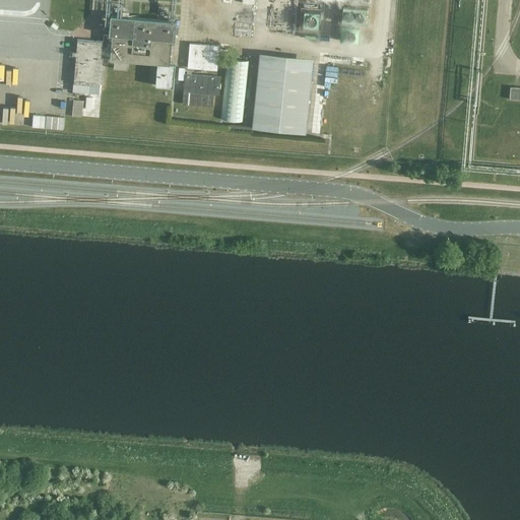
[(194,0),(194,10),(207,10),(206,0),(194,0)]
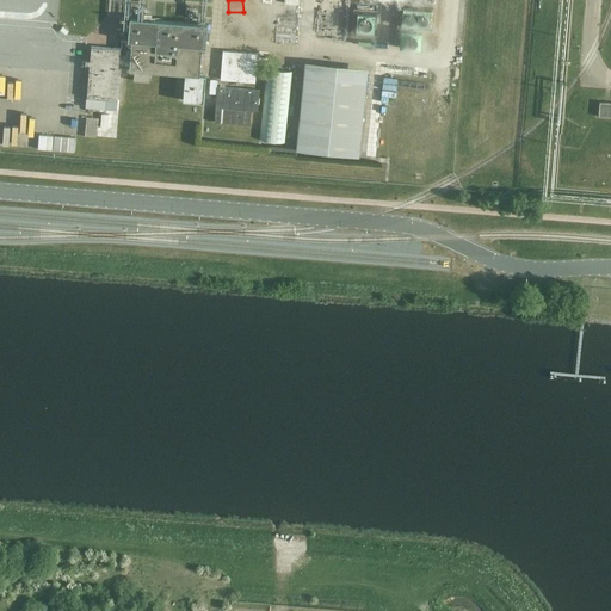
[(402,25),(430,28),(431,10),(403,7),(402,25)]
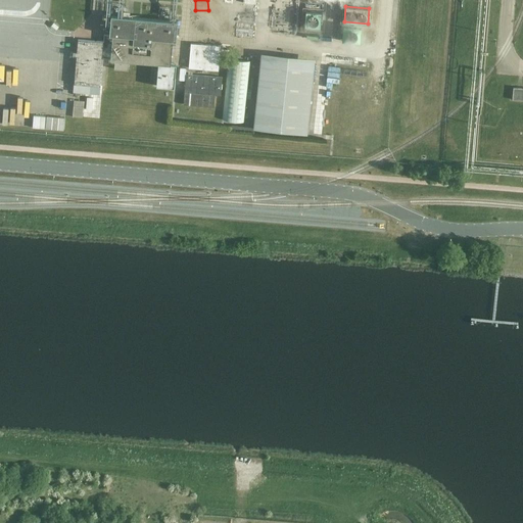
[(305,27),(320,29),(322,13),(306,11),(305,27)]
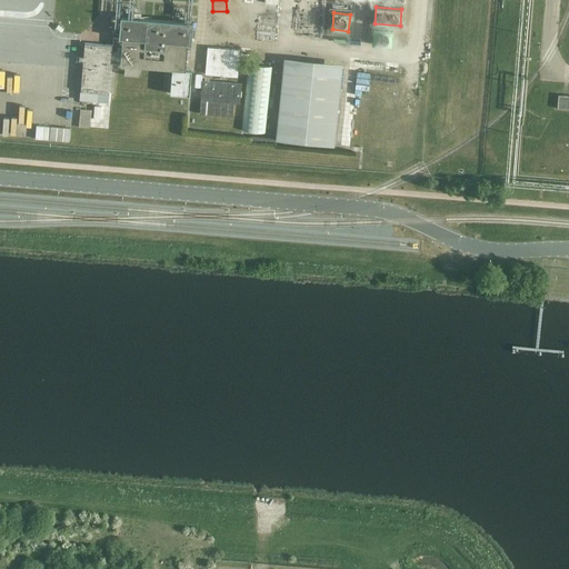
[(139,77),(140,67),(172,69),(171,93),(190,95),(191,70),(185,70),(187,43),(190,43),(192,22),(120,18),(119,38),(113,37),(113,45),(86,42),(81,91),(110,93),(112,61),(119,62),(119,65),(125,66),(125,75),(139,77)]
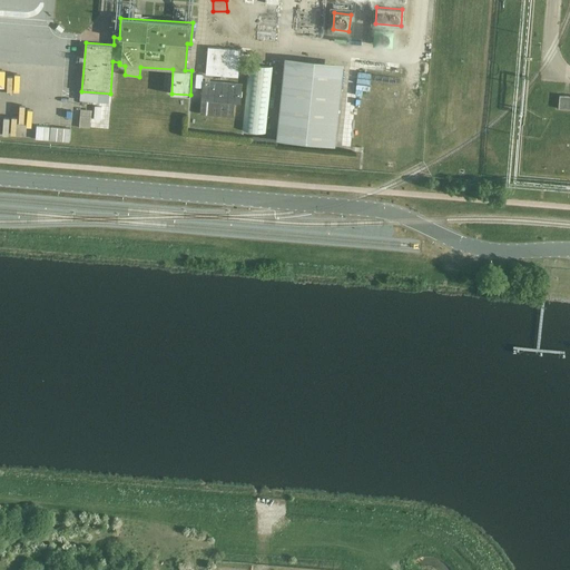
[(238,77),(241,50),(208,48),(206,75),(238,77)]
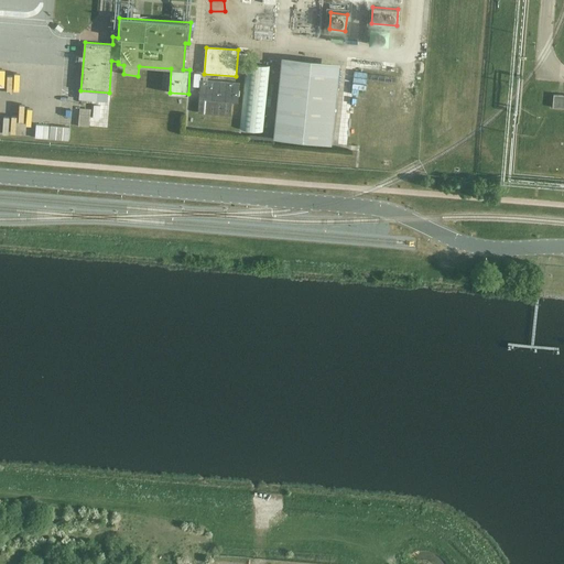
[(339,63),(282,57),(273,138),(331,144),(339,63)]
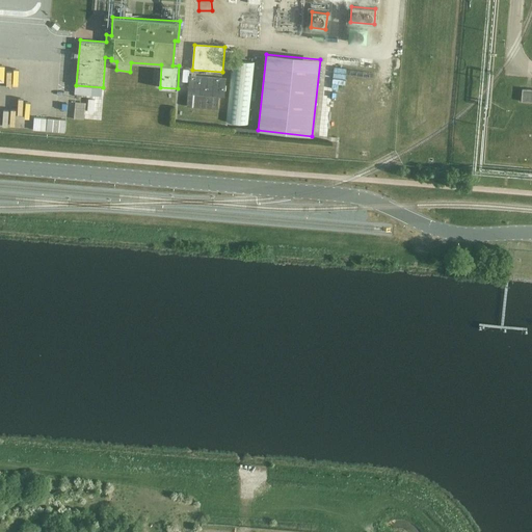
[(227,122),(248,124),(255,62),(234,60),(227,122)]
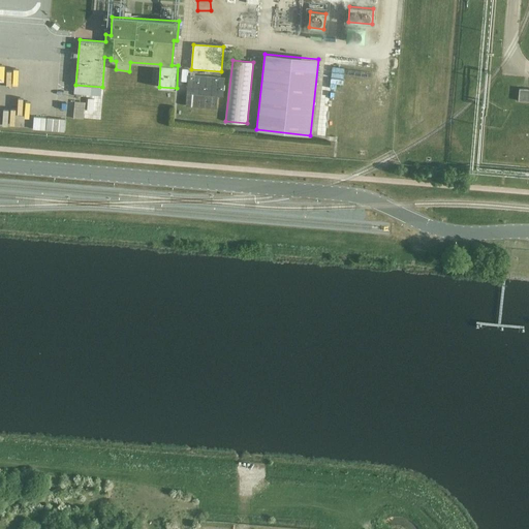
[(330,82),(342,83),(342,68),(330,67),(330,82)]
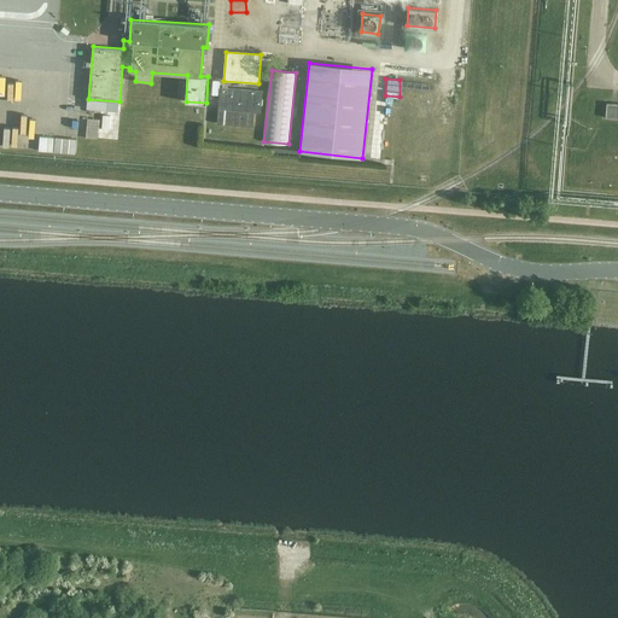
[(261,114),(263,91),(220,88),(217,110),(249,112),(249,115),(217,112),(216,127),(260,130),(261,116),(254,116),(255,112),(261,114)]
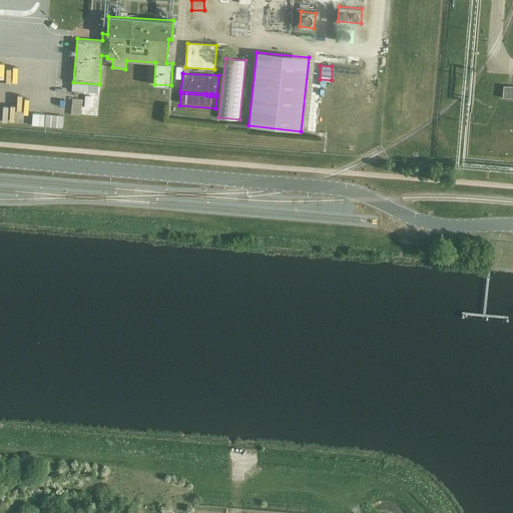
[(503,97),(512,98),(512,86),(504,85),(503,97)]
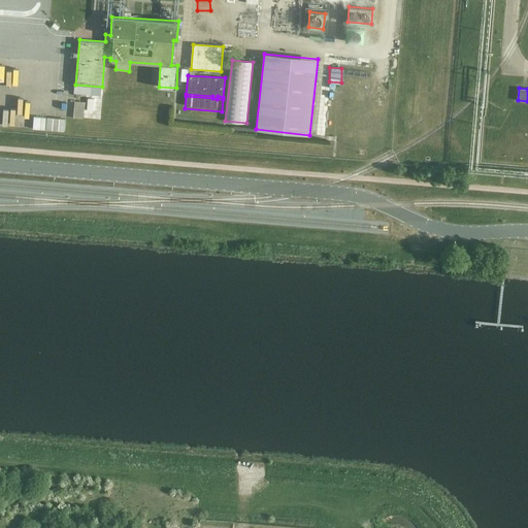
[(74,101),(73,119),(84,120),(85,102),(74,101)]
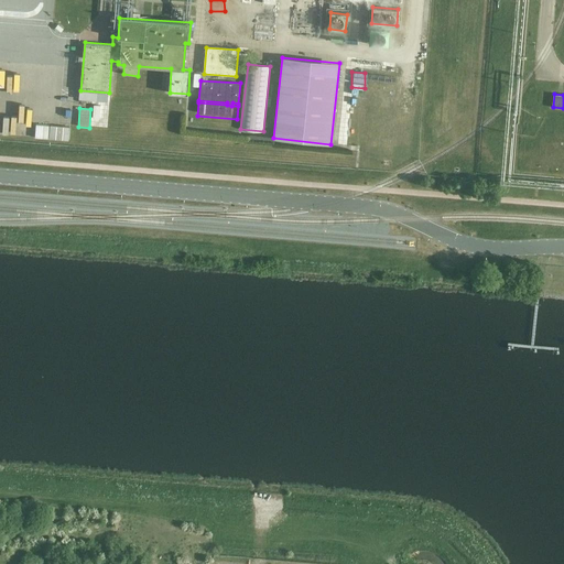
[(13,121),(13,134),(25,134),(26,121),(13,121)]
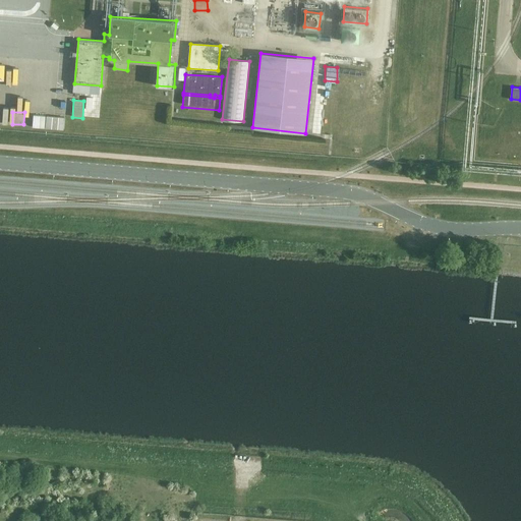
[(69,129),(70,116),(52,115),(51,127),(69,129)]
